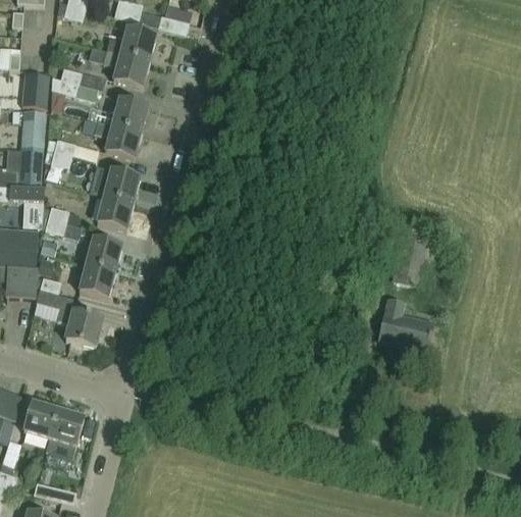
[(68,0),(67,5),(86,9),(88,0),(68,0)]
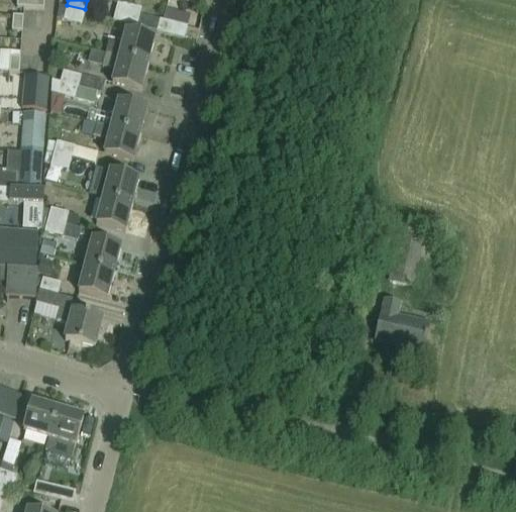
[(125,21),(130,2),(122,0),(118,0),(113,18),(125,21)]
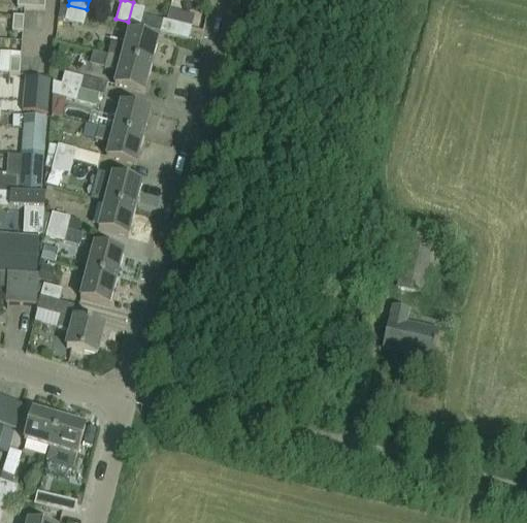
[(144,5),(133,2),(128,22),(139,24),(144,5)]
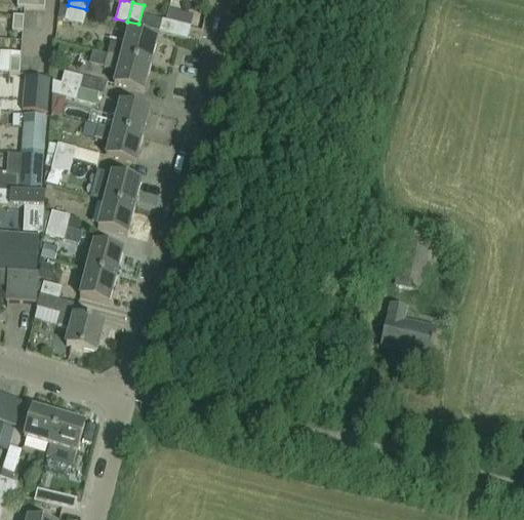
[(83,22),(86,9),(68,5),(65,16),(83,22)]
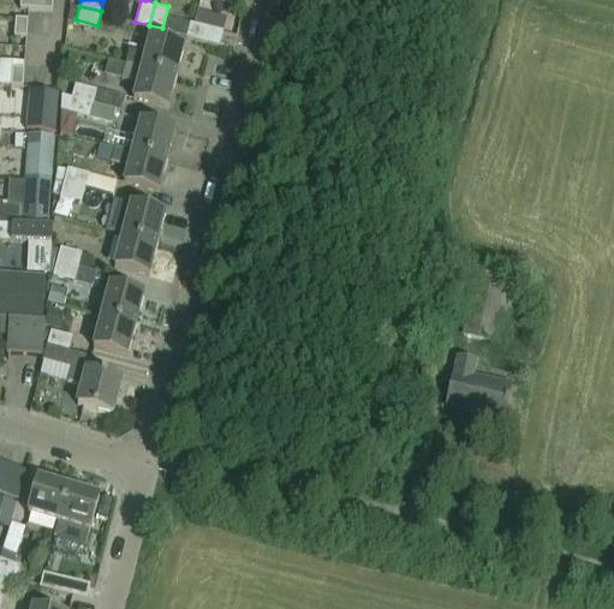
[(16,16),(15,34),(27,35),(28,16),(16,16)]
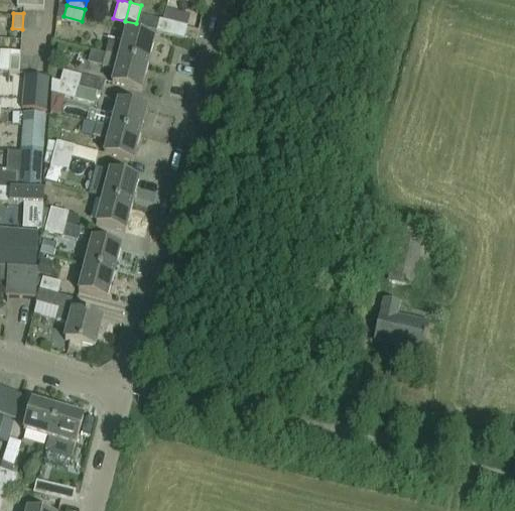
[(163,18),(160,29),(183,35),(186,24),(163,18)]
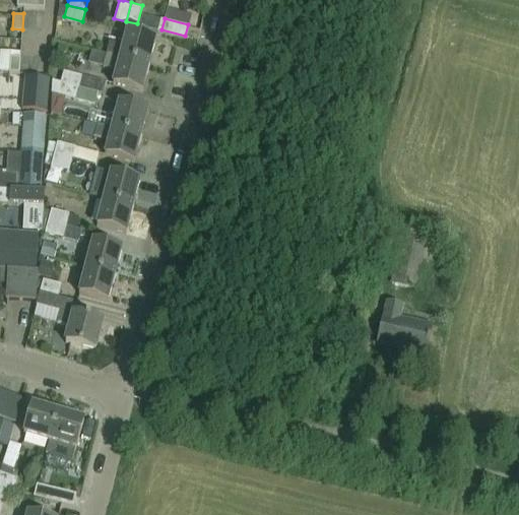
[(122,43),(110,39),(107,52),(148,63),(155,38),(126,29),(122,43)]
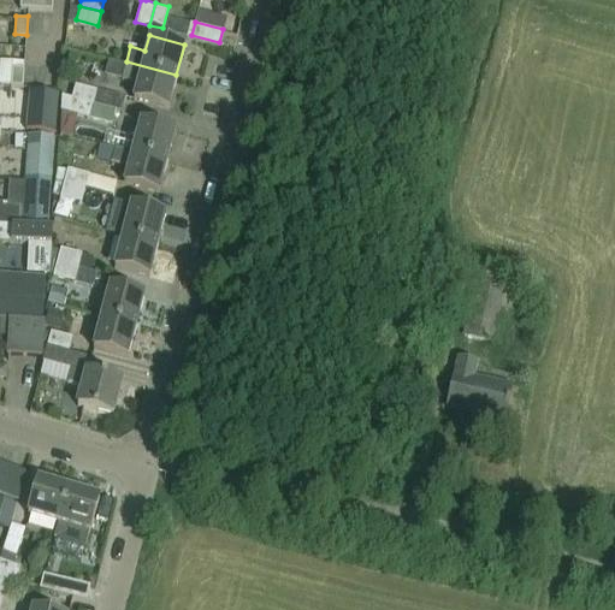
[(176,75),(126,61),(123,75),(137,78),(132,96),(169,106),(176,75)]
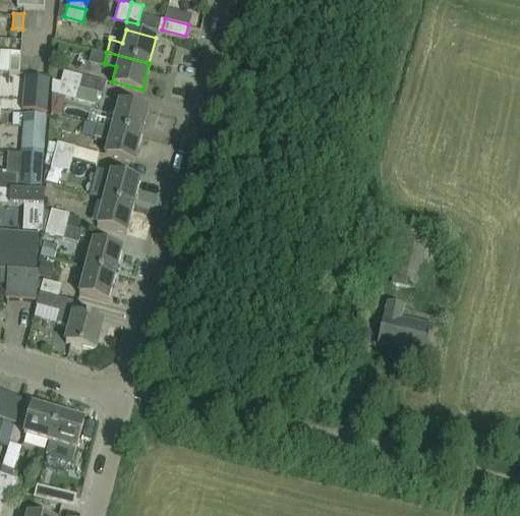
[(19,71),(20,56),(10,55),(9,70),(19,71)]
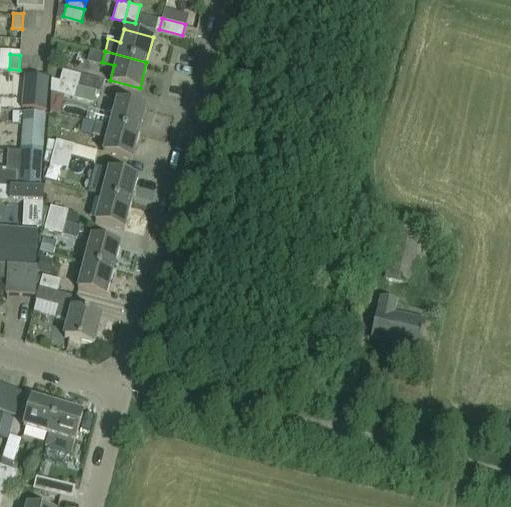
[(59,79),(96,89),(100,90),(103,78),(62,67),(59,79)]
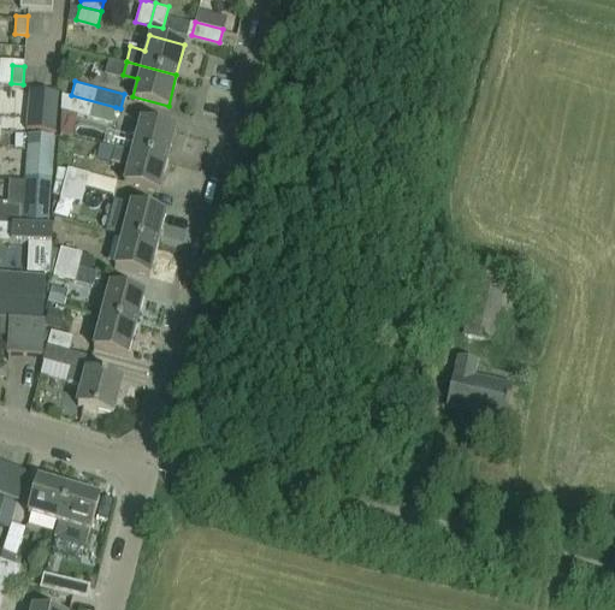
[(25,124),(53,128),(58,90),(29,87),(25,124)]
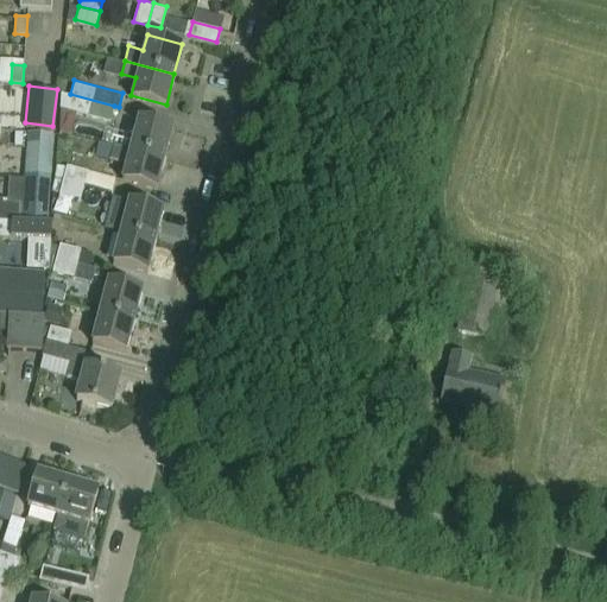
[(111,120),(114,106),(70,94),(62,92),(61,106),(65,107),(111,120)]
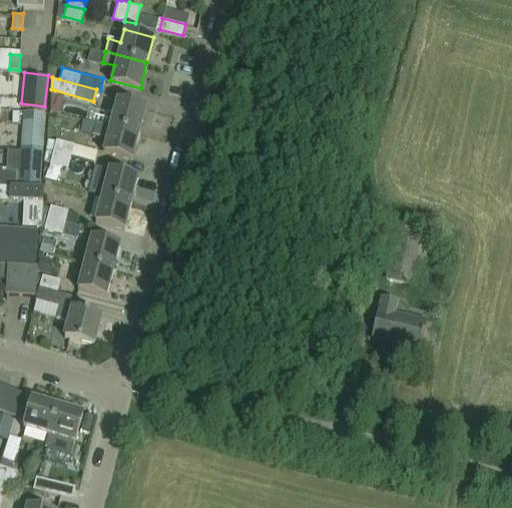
[(109,124),(139,132),(145,106),(116,98),(110,123),(109,124)]
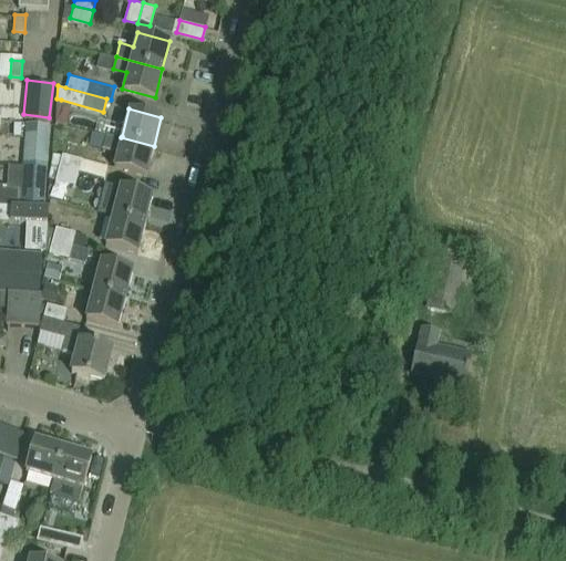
[(26,120),(22,164),(48,165),(49,154),(50,122),(26,120)]
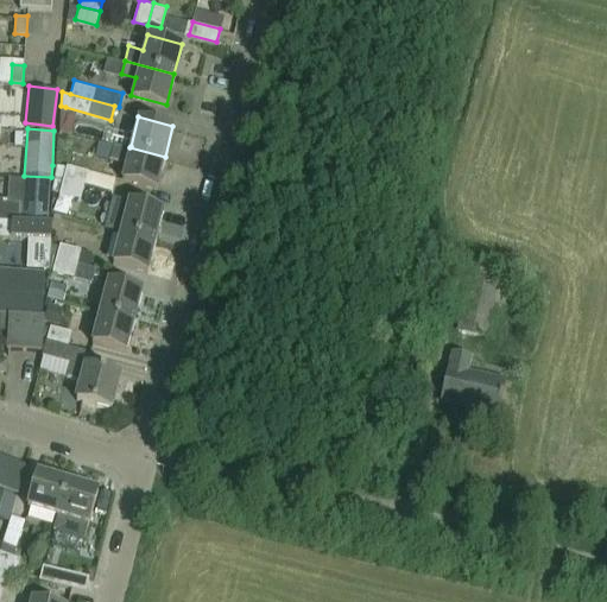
[(157,187),(165,157),(130,147),(131,146),(114,143),(111,157),(126,162),(122,178),(157,187)]
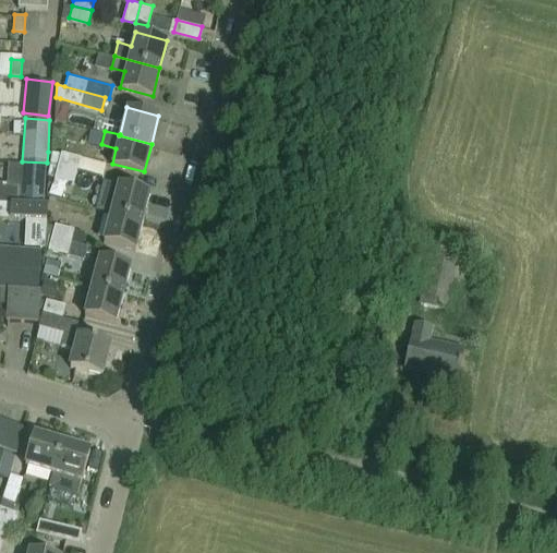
[(52,148),(50,160),(76,167),(104,173),(106,163),(80,156),(80,154),(61,149),(61,151),(52,148)]
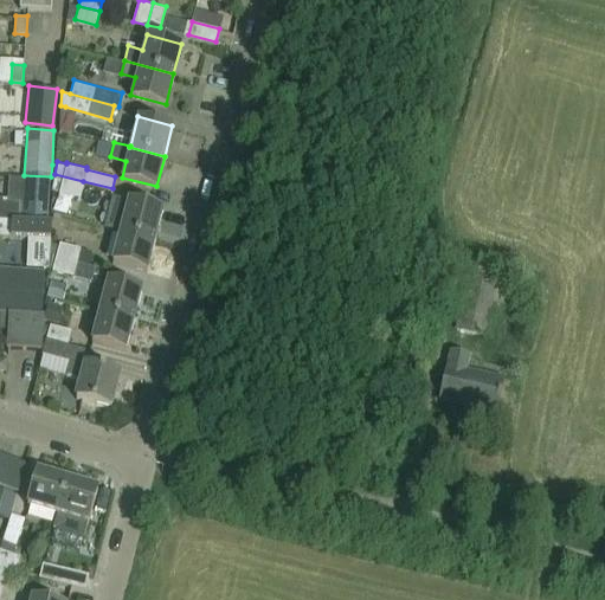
[(83,181),(55,174),(53,188),(79,195),(83,181)]
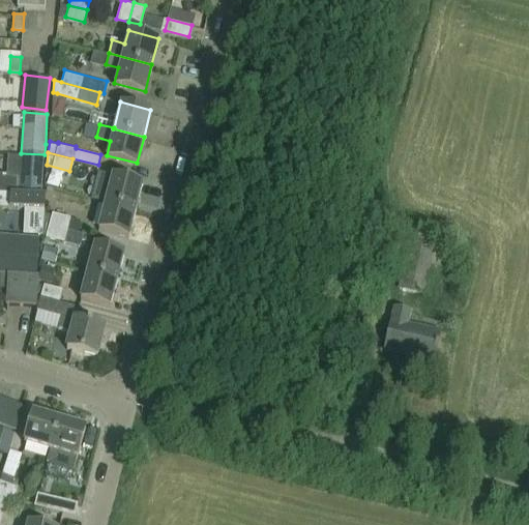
[(21,153),(19,192),(45,194),(45,192),(42,192),(45,154),(21,153)]
